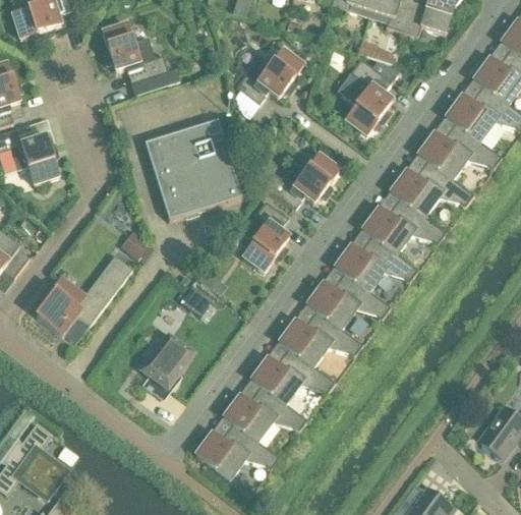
[(62,13),(72,10),(68,0),(41,0),(31,3),(32,8),(12,14),(19,39),(37,34),(38,38),(52,34),(51,30),(65,24),(62,13)]
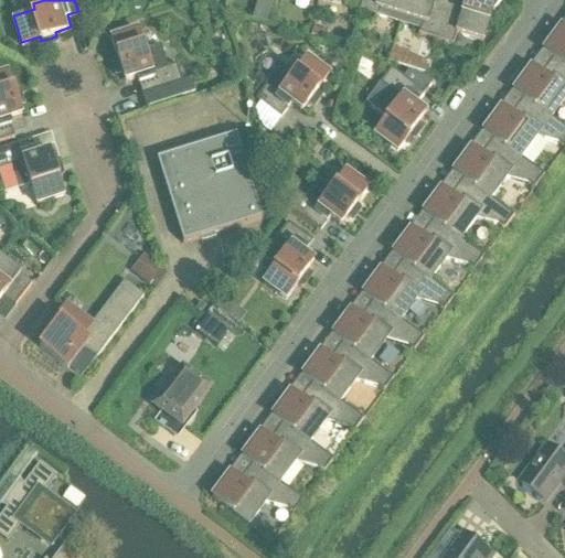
[(361,0),(359,6),(400,18),(404,0),(361,0)]
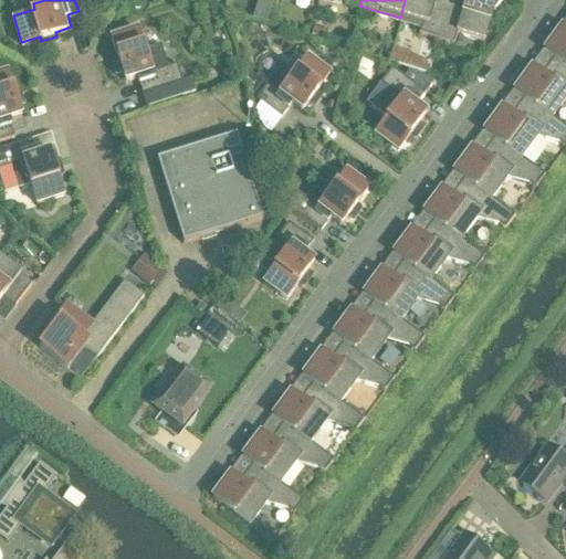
[(405,0),(400,18),(420,24),(419,29),(439,35),(450,0),(405,0)]
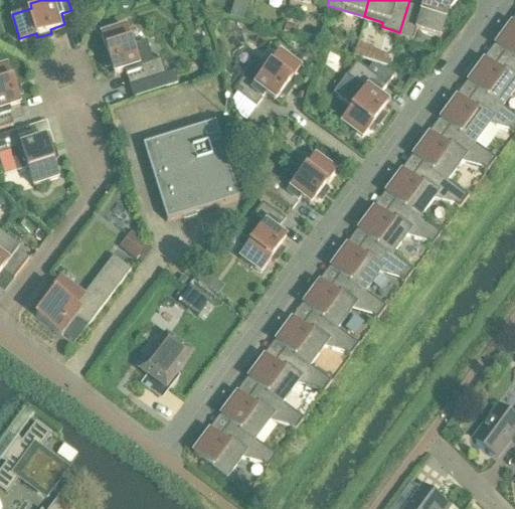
[(409,0),(399,32),(412,36),(415,26),(440,33),(449,6),(453,0),(420,0),(409,0)]
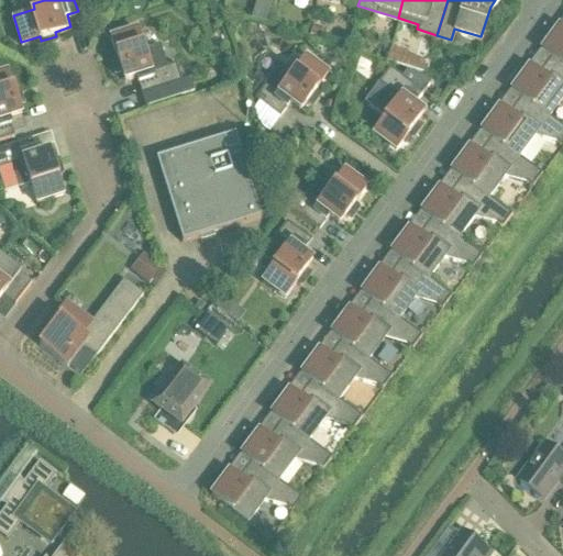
[(321,21),(312,19),(309,28),(319,31),(321,21)]
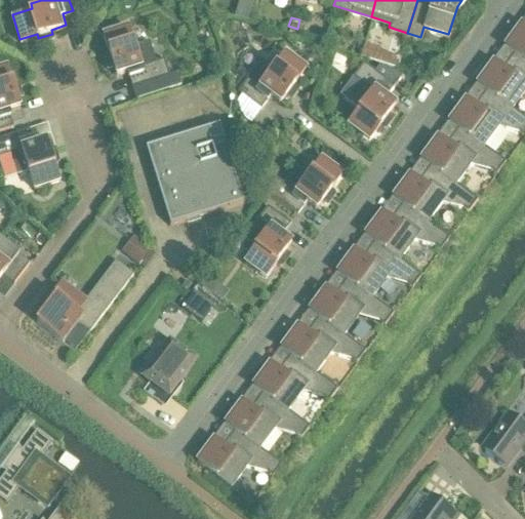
[(524,23),(521,21),(505,42),(524,56),(524,23)]
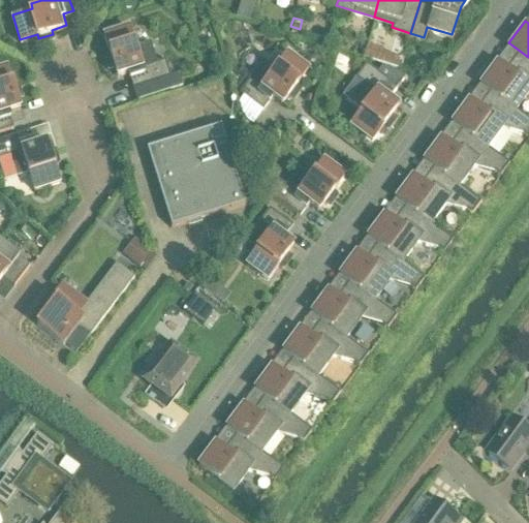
[(128,69),(133,85),(136,96),(183,82),(179,70),(170,73),(165,56),(155,59),(149,39),(134,43),(128,24),(103,32),(109,49),(104,51),(110,65),(114,63),(117,73),(128,69)]
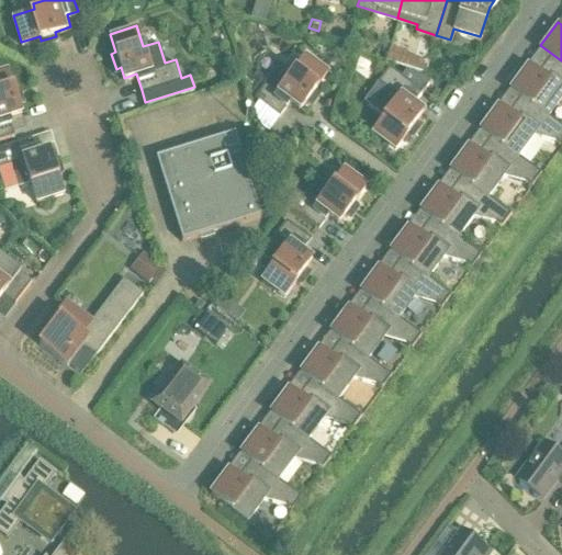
[(528,61),(510,86),(561,123),(561,122),(548,112),(561,91),(561,60),(540,45),(549,53),(537,69),(528,61)]
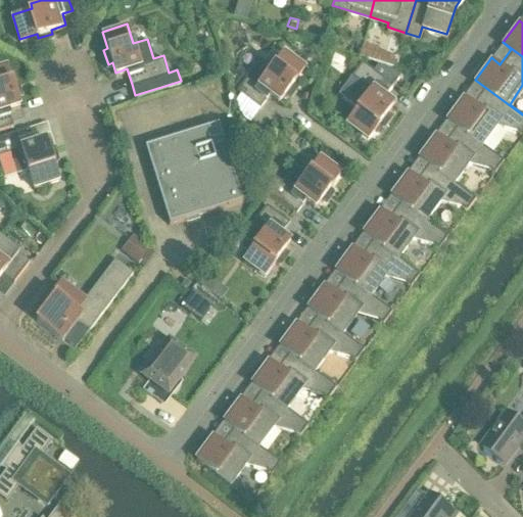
[(294,80),(304,65),(283,50),(271,66),(259,57),(236,88),(259,105),(269,92),(279,99),(285,91),(288,94),(297,82),(294,80)]
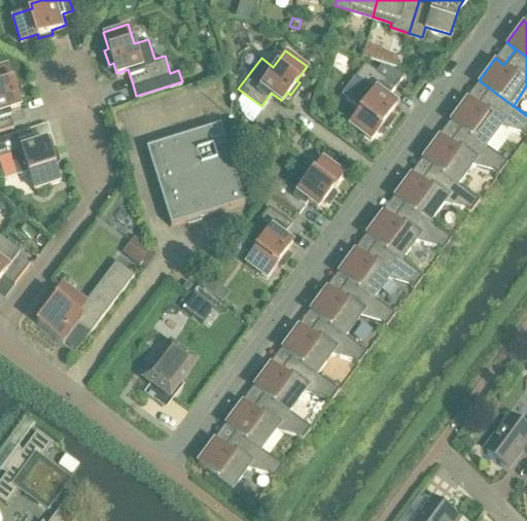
[(389,62),(398,65),(401,55),(392,50),(389,62)]
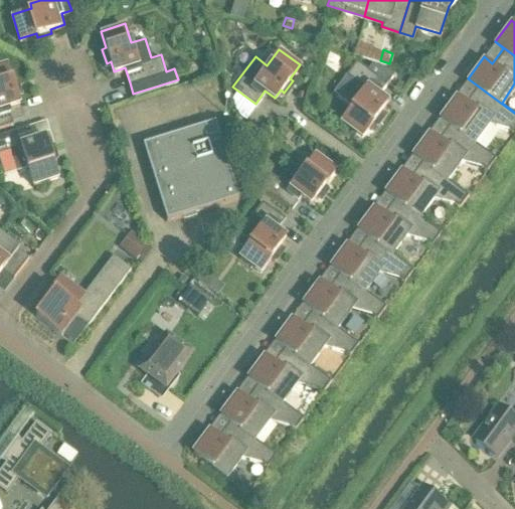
[(381,109),(387,101),(377,94),(387,80),(356,57),(346,71),(354,77),(342,94),(353,103),(341,119),(362,134),(372,121),(376,123),(384,111),(381,109)]
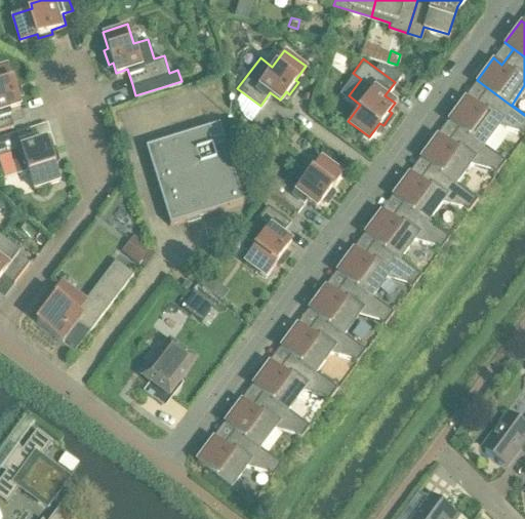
[(16,94),(21,93),(16,79),(12,80),(6,64),(0,65),(0,127),(13,123),(8,108),(19,104),(16,94)]
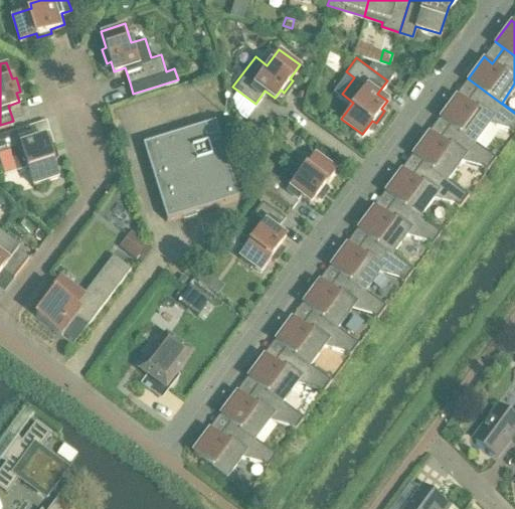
[(406,81),(398,76),(393,83),(401,90),(406,81)]
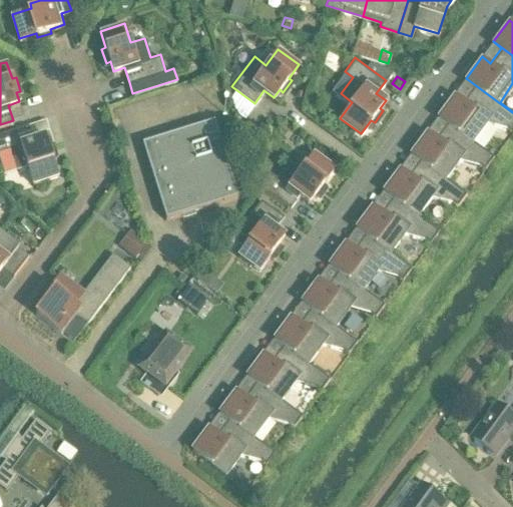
[(454,93),(439,115),(493,155),(494,154),(472,139),(486,120),(506,126),(512,130),(512,128),(512,112),(466,78),(465,78),(474,84),(463,99),(454,93)]
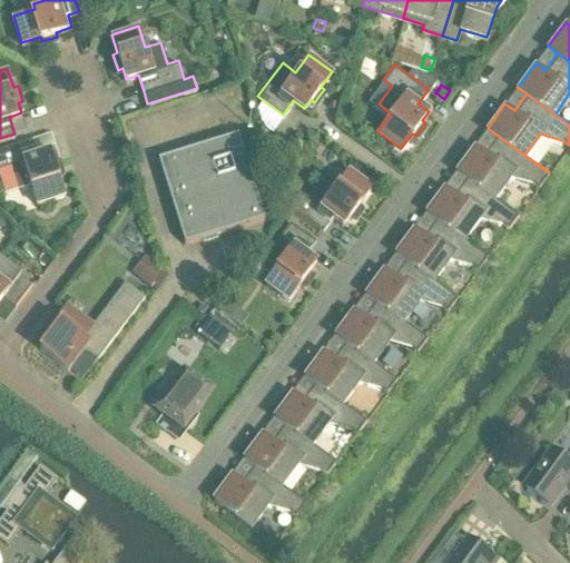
[(474,145),(457,168),(518,214),(518,213),(494,195),(510,175),(532,181),(539,186),(548,173),(488,128),(487,128),(497,135),(484,151),(474,145)]
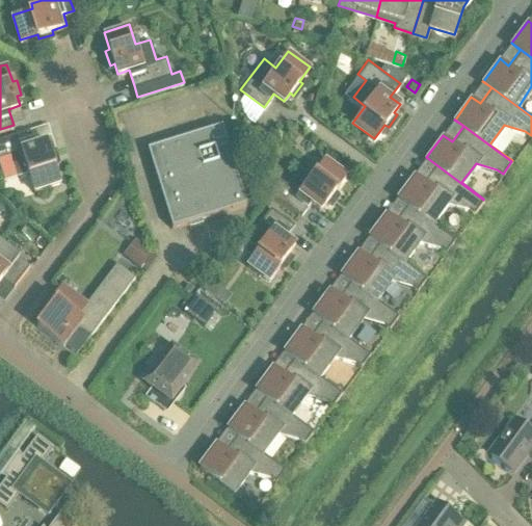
[(249,125),(254,138),(267,134),(263,121),(249,125)]
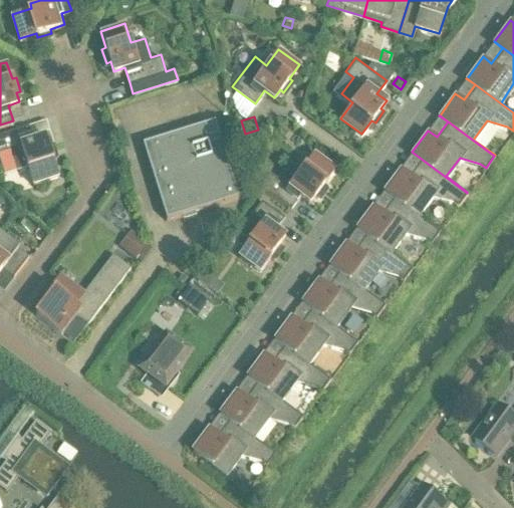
[(238,195),(214,118),(143,141),(166,217),(238,195)]
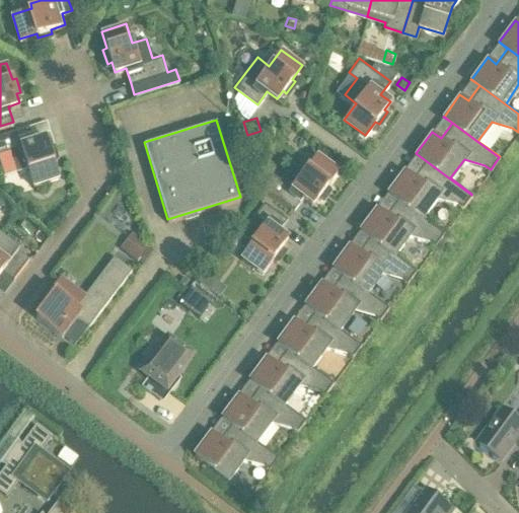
[(33,184),(58,176),(53,159),(57,158),(53,144),(48,145),(44,131),(32,135),(28,124),(0,133),(0,151),(11,148),(17,167),(27,164),(33,184)]
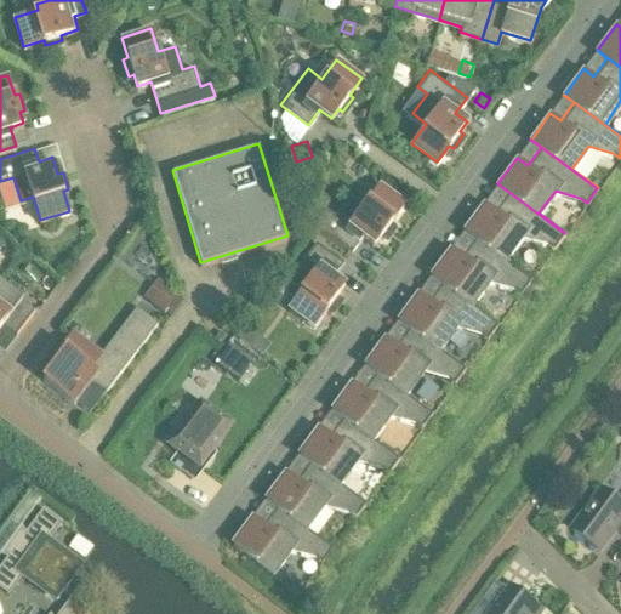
[(484,203),(465,228),(531,278),(531,277),(506,257),(523,234),(547,242),(553,248),(564,233),(497,183),(497,185),(507,192),(494,210),(484,203)]
